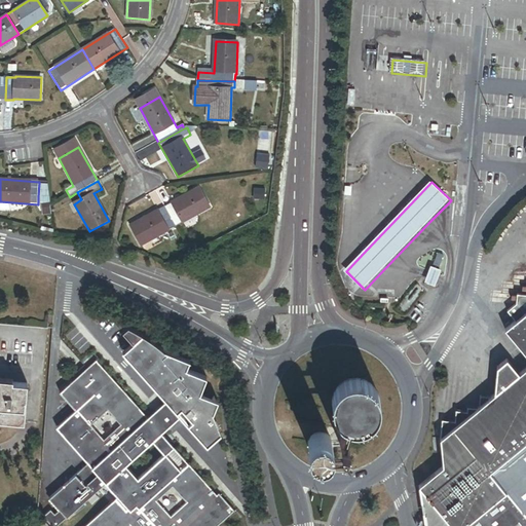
[(46,183),(39,183),(38,196),(47,197),(46,183)]
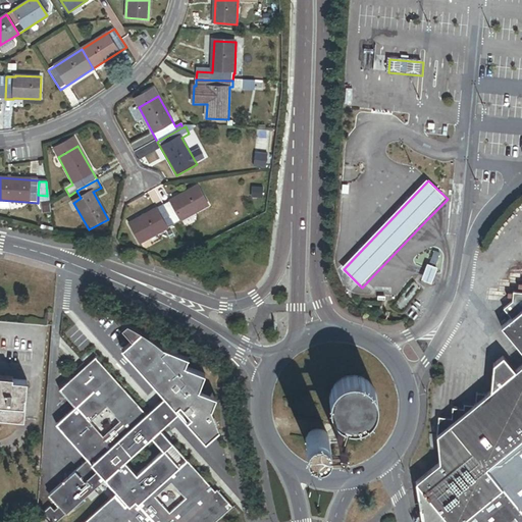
[(164,206),(175,225),(208,207),(197,187),(164,206)]
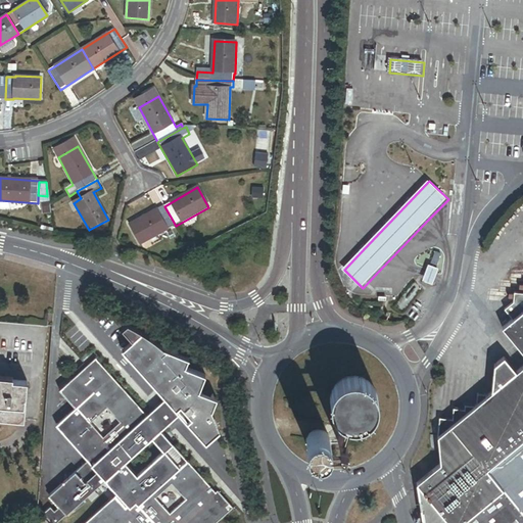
[(49,201),(42,202),(43,215),(51,214),(49,201)]
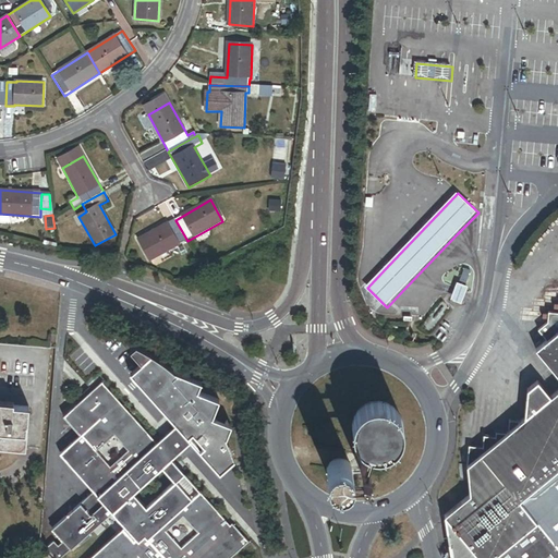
[(150,262),(187,241),(176,220),(140,241),(150,262)]
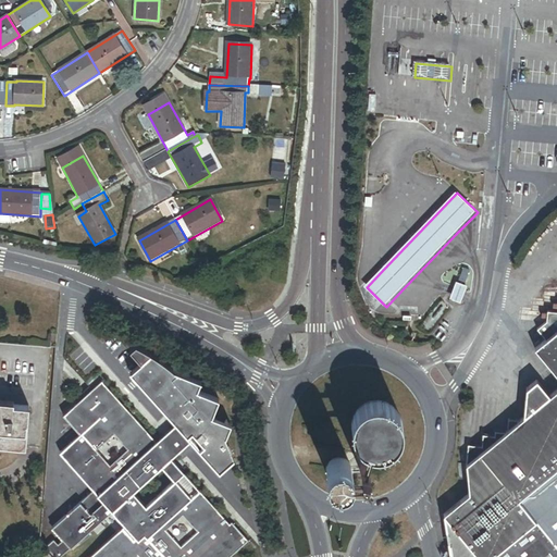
[(471,276),(463,274),(460,284),(458,289),(466,293),(468,286),(471,276)]
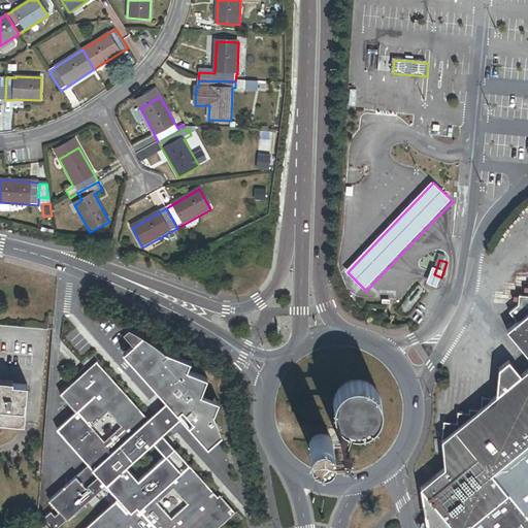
[(436,269),(434,268),(431,277),(429,285),(439,289),(441,282),(444,272),(443,271),(441,277),(434,274),(436,269)]
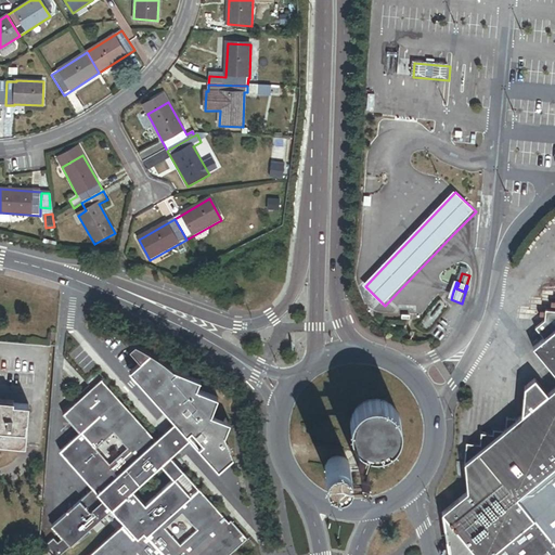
[(554,554),(554,310),(545,310),(544,320),(536,328),(543,338),(532,348),(554,374),(554,388),(547,395),(534,378),(525,387),(521,416),(518,418),(507,418),(506,428),(504,430),(493,429),(493,435),(481,434),(480,444),(466,443),(465,463),(467,492),(442,513),(448,554),(554,554)]
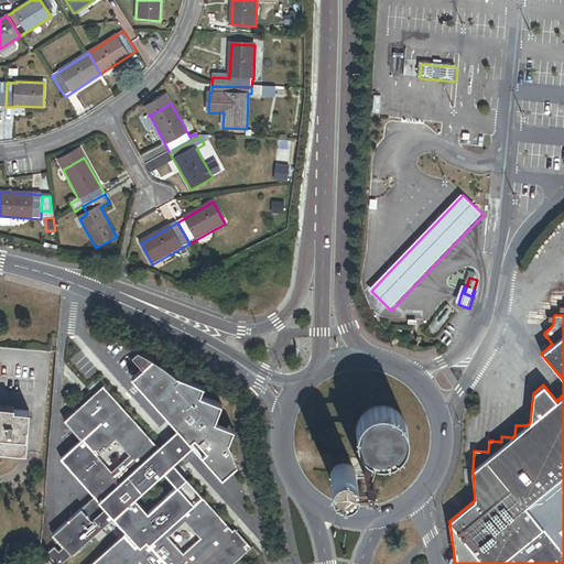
[(212,429),(218,411),(197,402),(201,393),(174,382),(165,375),(155,368),(147,362),(138,358),(133,356),(129,360),(140,372),(159,393),(163,390),(169,397),(159,405),(181,430),(176,433),(191,449),(218,481),(232,469),(229,456),(225,448),(223,443),(220,440),(214,430),(212,429)]
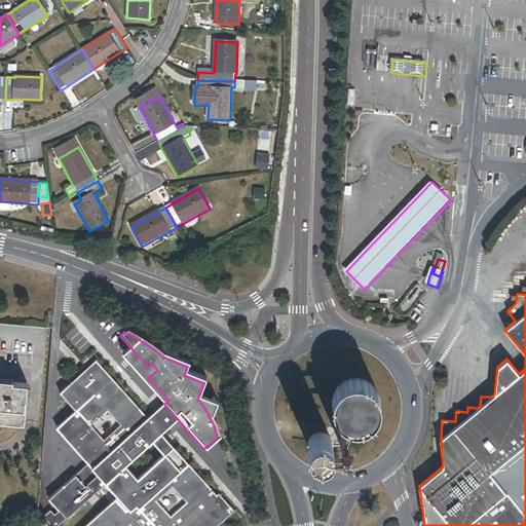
[(148,378),(157,370),(152,364),(148,367),(130,347),(121,357),(164,404),(168,401),(148,378)]
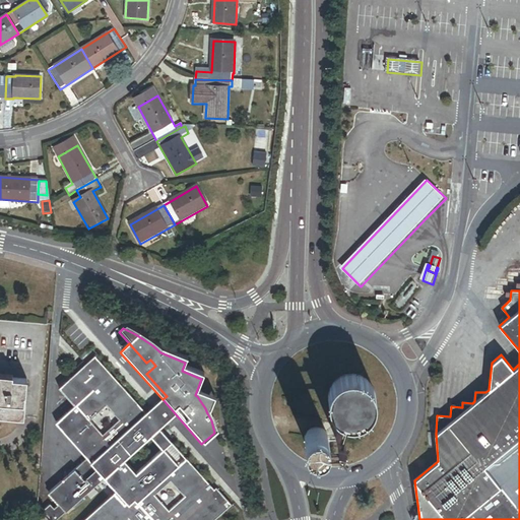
[(51,501),(58,510),(63,515),(101,481),(113,496),(84,519),(214,519),(228,509),(212,492),(211,493),(156,432),(143,416),(92,361),(58,392),(74,410),(55,428),(87,463),(49,498),(51,501)]
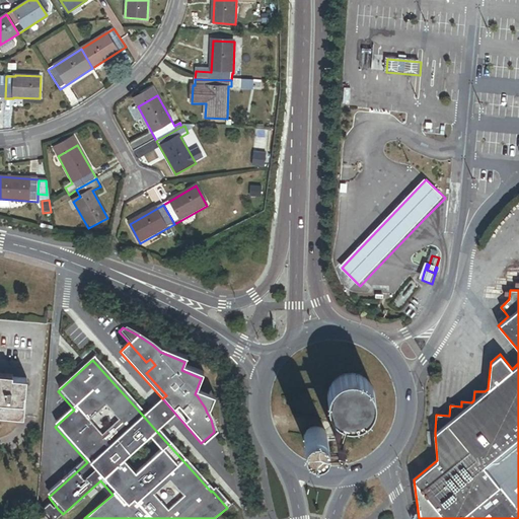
[(361,419),(365,417),(367,414),(370,411),(372,406),(373,403),(374,399),(374,394),(373,390),(371,386),(369,382),(366,379),(362,376),(358,375),(353,374),(349,374),(345,374),(341,376),(337,378),(334,381),(330,384),(329,386),(327,390),(327,392),(326,396),(326,400),(327,405),(329,409),(332,413),(336,416),(340,419),(344,420),(348,421),(352,421),(357,420),(361,419)]
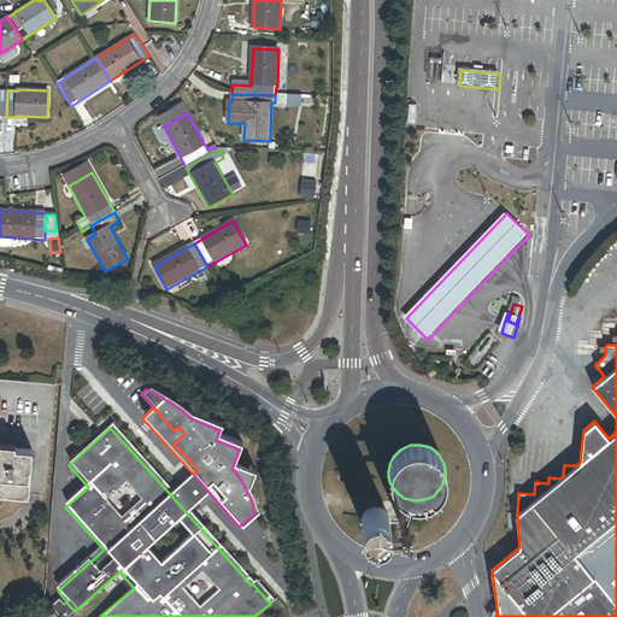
[(0,488),(3,488),(1,493),(11,493),(12,489),(28,491),(31,450),(0,446),(0,488)]
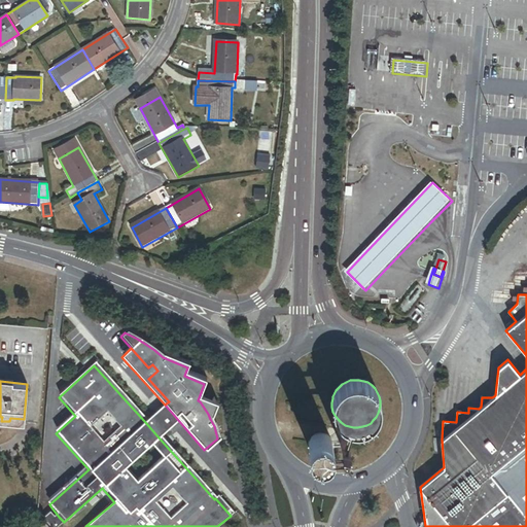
[(210,419),(215,408),(200,401),(206,411),(208,414),(210,419)]
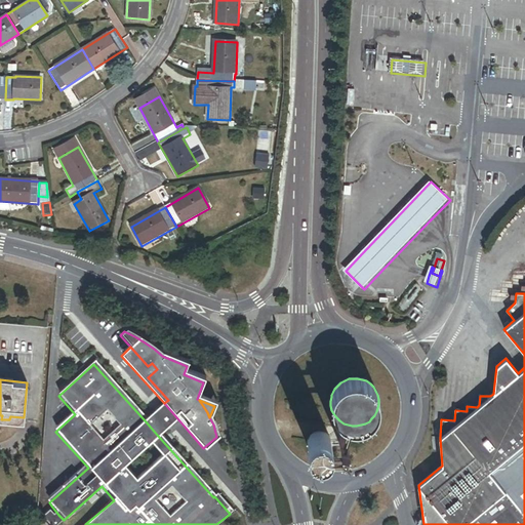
[(158,436),(177,418),(164,403),(145,420),(158,436)]
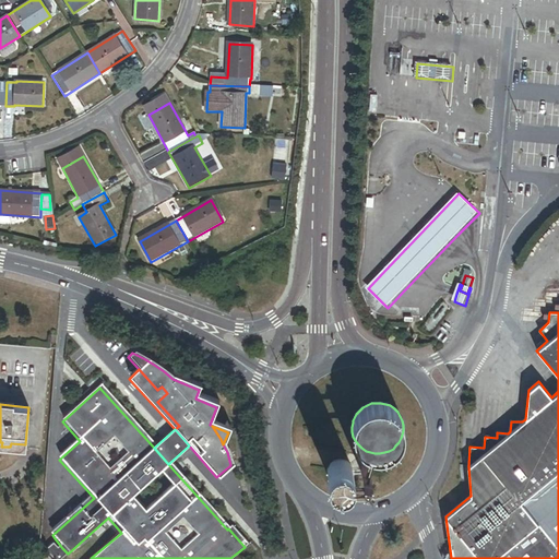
[(329,466),(328,468),(328,470),(328,473),(328,475),(329,477),(330,479),(331,480),(333,483),(335,484),(337,485),(340,485),(342,485),(344,484),(347,483),(349,482),(351,479),(352,477),(353,475),(353,473),(353,470),(352,467),(351,465),(349,463),(347,461),(345,460),(343,460),(341,459),(339,460),(336,460),(333,461),(332,462),(330,464),(329,466)]
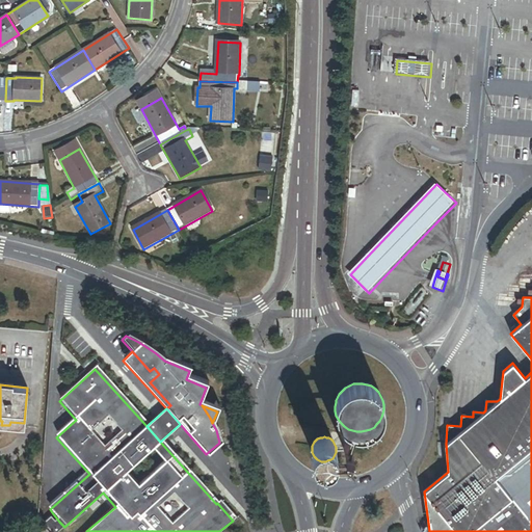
[(344,453),(352,455),(351,447),(343,444),(344,453)]
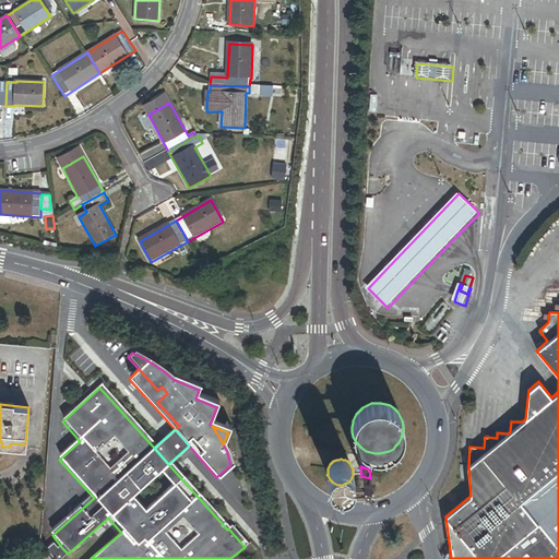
[(91,558),(121,533),(108,518),(68,554),(62,548),(58,552),(54,547),(46,554),(50,558),(91,558)]
